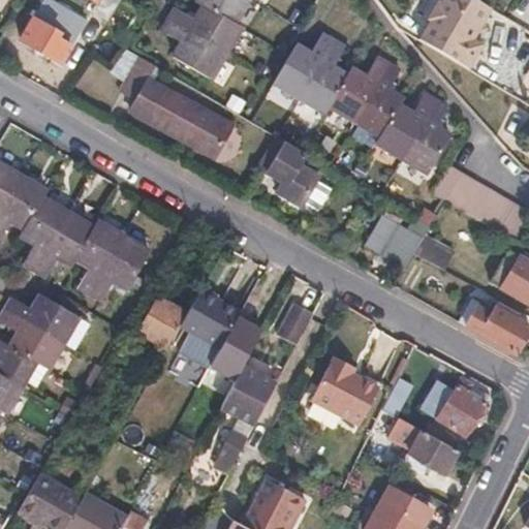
[(115,0),(93,0),(89,10),(105,19),(116,0),(115,0)]
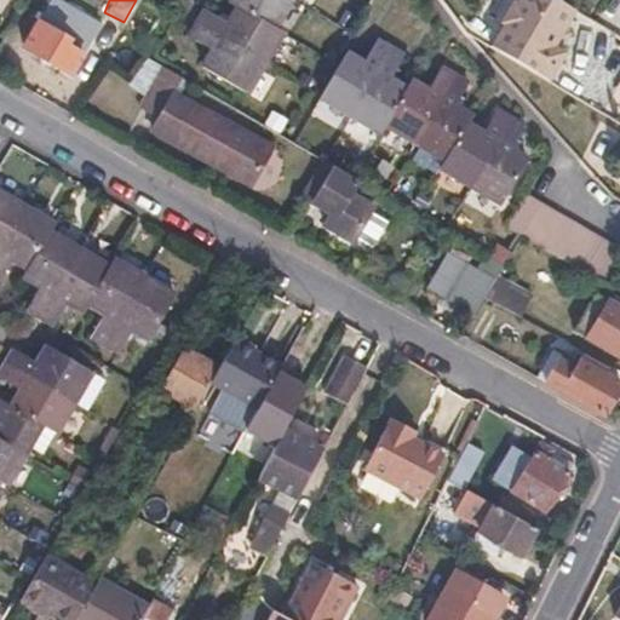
[(291,0),(231,0),(230,4),(237,7),(274,29),(291,0)]
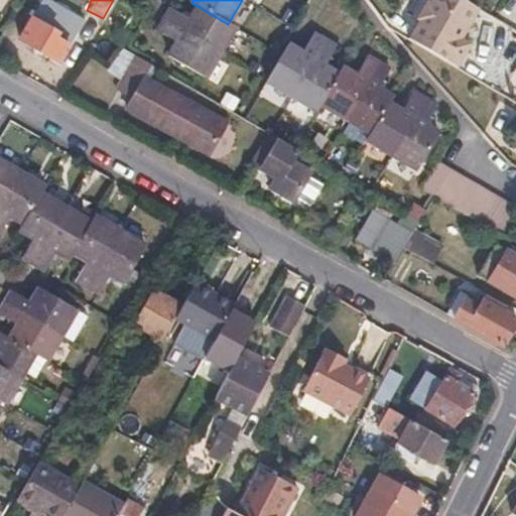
[(418,22),(408,40),(455,68),(469,45),(461,39),(479,10),(478,10),(461,0),(431,0),(429,4),(426,2),(416,20),(418,22)]
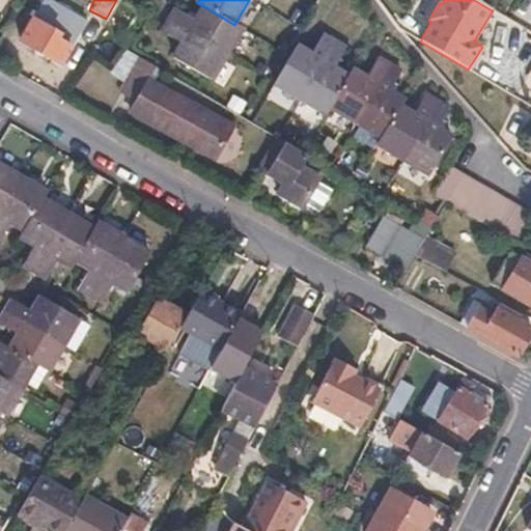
[(241,29),(234,25),(203,6),(196,20),(176,8),(170,21),(226,54),(241,29)]
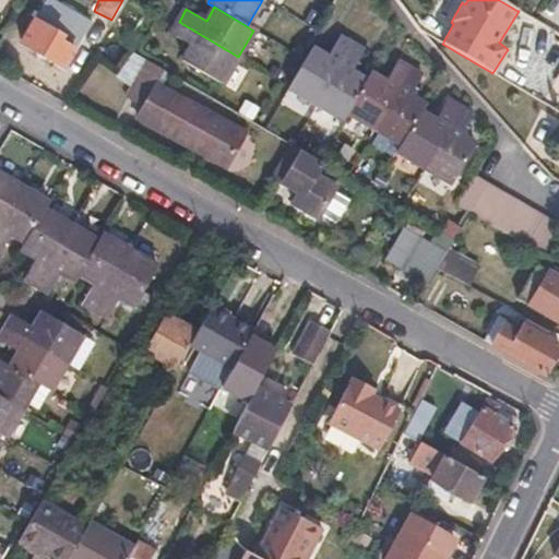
[(60,42),(63,37),(35,21),(21,44),(63,68),(75,50),(73,49),(60,42)]
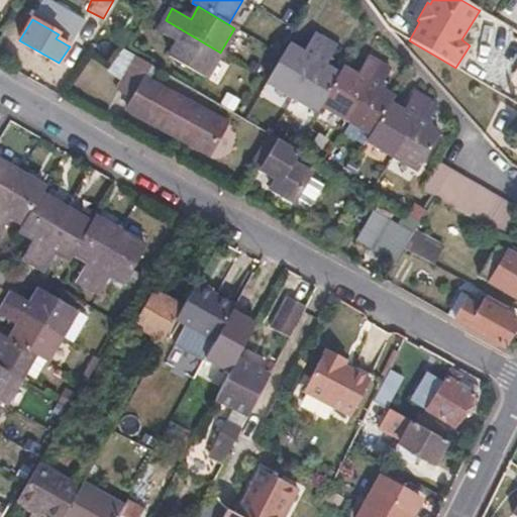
[(205,78),(220,53),(166,20),(160,30),(178,41),(169,56),(205,78)]
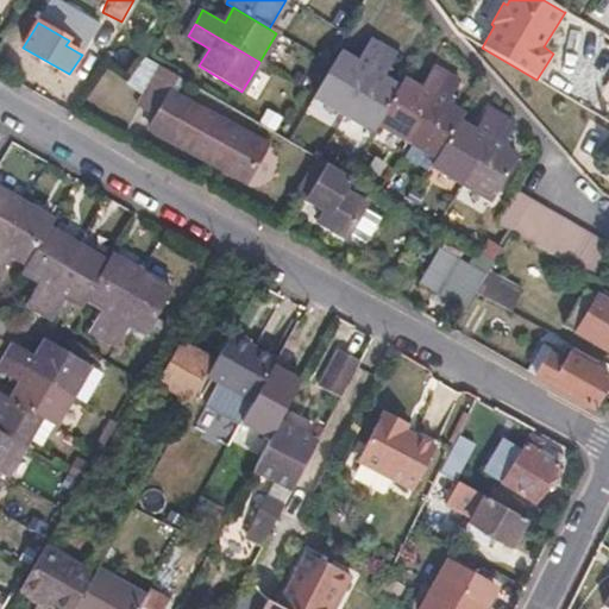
[(74,31),(69,41),(66,45),(80,54),(88,39),(74,31)]
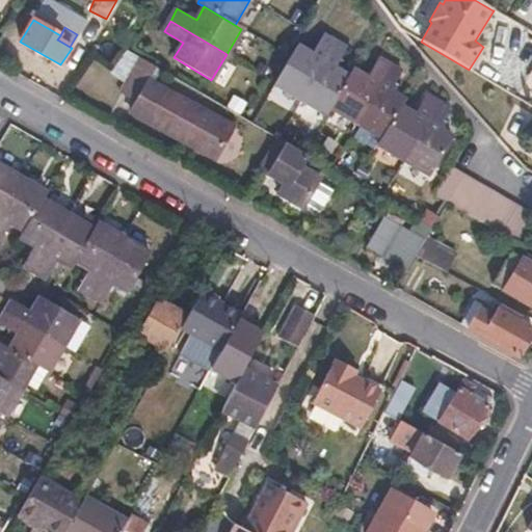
[(301,99),(334,43),(322,36),(312,54),(297,46),(275,83),(301,99)]
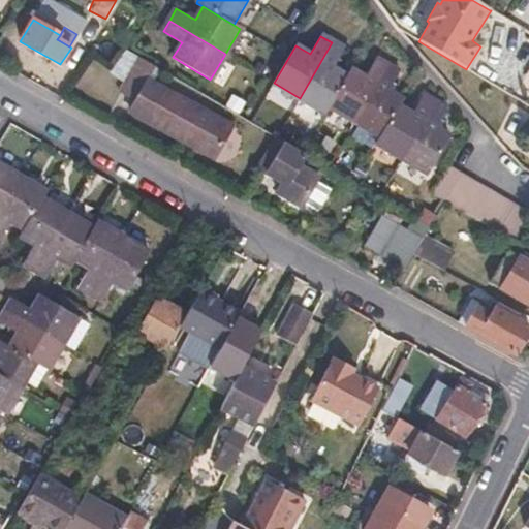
[(344,50),(332,42),(300,98),(325,113),(330,106),(347,75),(334,67),(344,50)]
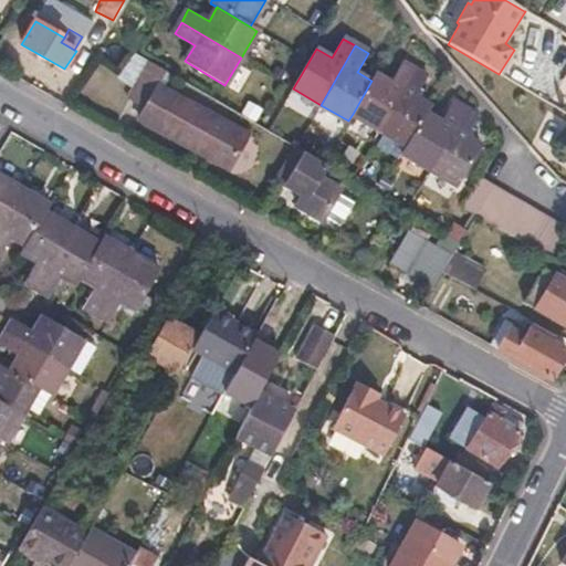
[(116,76),(136,87),(144,73),(150,62),(135,52),(116,76)]
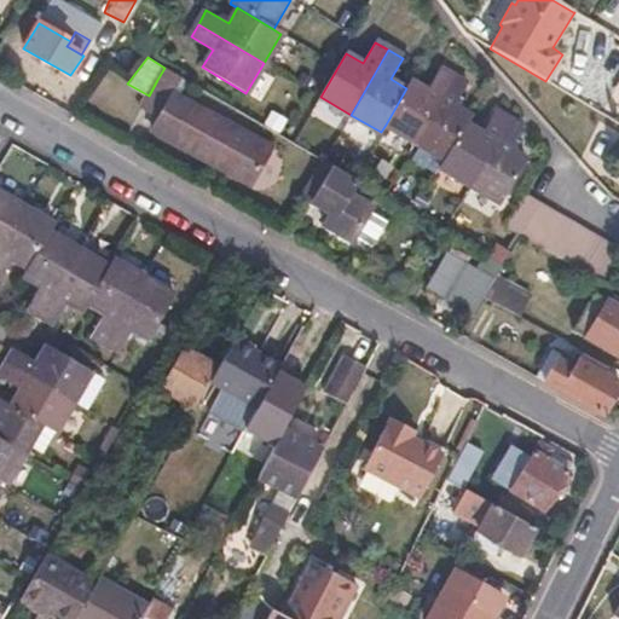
[(174,94),(183,77),(165,68),(157,80),(149,96),(142,109),(160,119),(152,133),(249,185),(270,146),(174,94)]
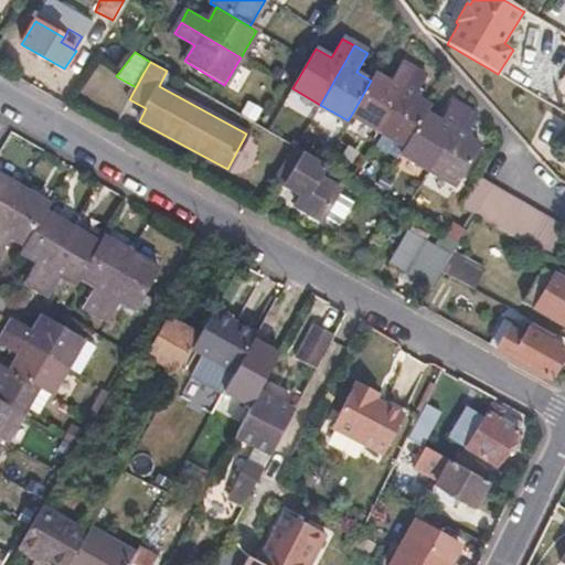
[(375,74),(371,81),(352,114),(379,129),(414,70),(401,63),(390,83),(375,74)]
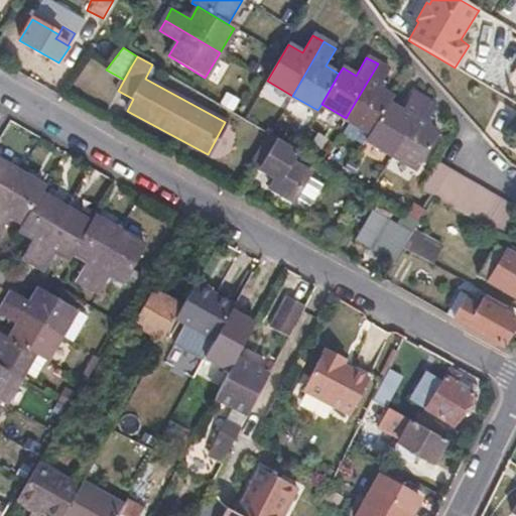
[(390,71),(378,63),(346,118),(372,133),(389,103),(392,97),(379,89),(390,71)]
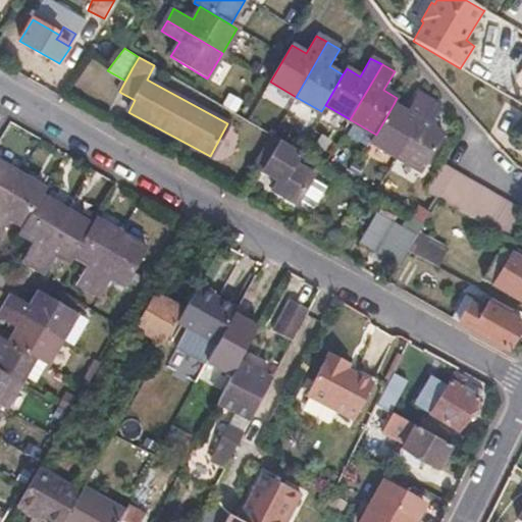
[(408,112),(394,104),(376,135),(372,141),(398,156),(430,101),(418,94),(408,112)]
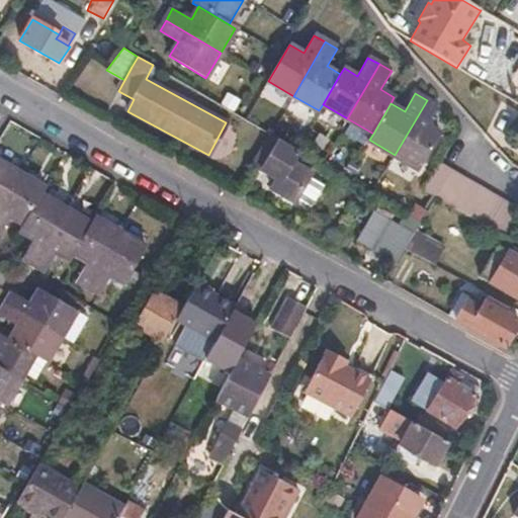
[(437,106),(427,100),(395,155),(420,169),(441,134),(427,125),(437,106)]
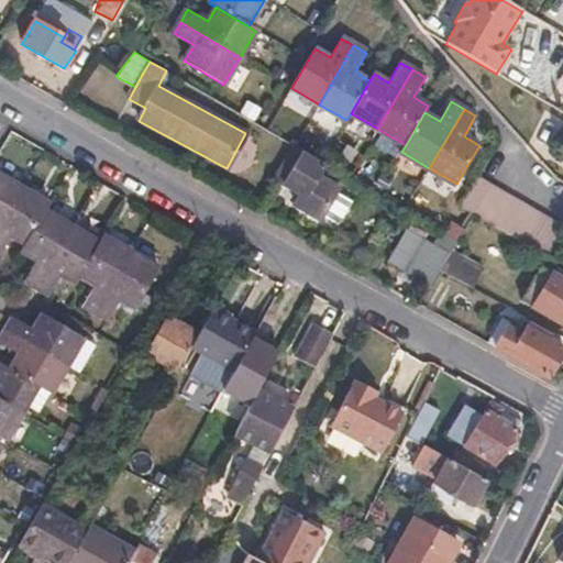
[(401,152),(406,145),(377,129),(370,143),(397,158),(401,152)]
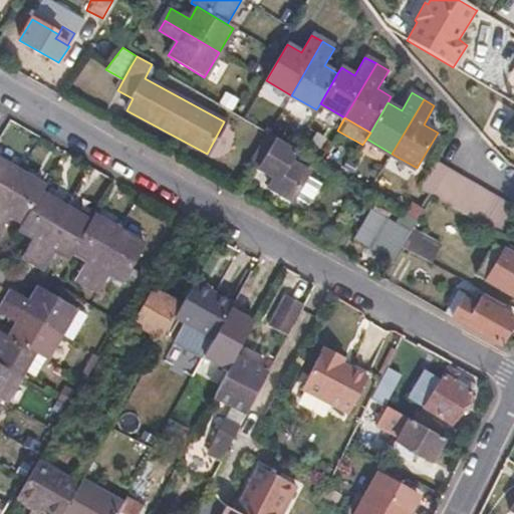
[(297,153),(267,136),(250,164),(274,178),(281,182),(293,161),(297,153)]
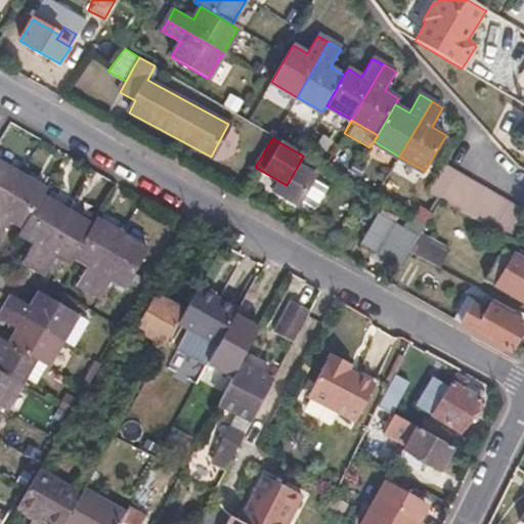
[(0,213),(22,176),(0,163),(0,213)]
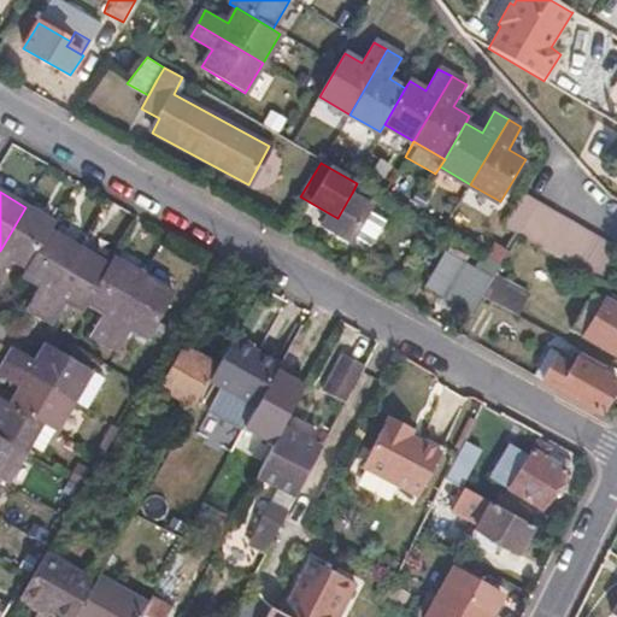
[(517,235),(598,282),(616,248),(616,246),(523,192),(504,227),(517,235)]
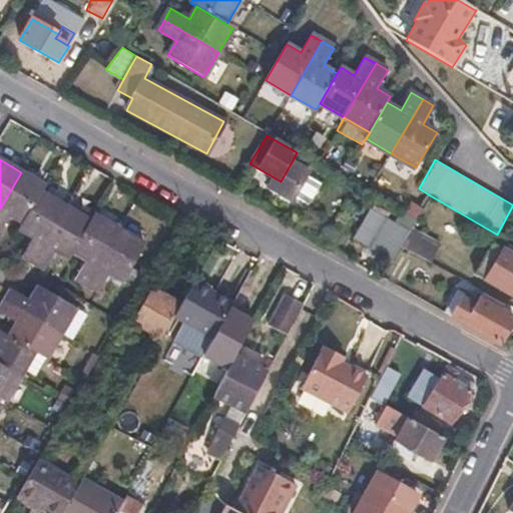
[(281,181),(274,177),(267,189),(293,203),(297,197),(310,204),(321,183),(308,176),(310,171),(293,160),(281,181)]
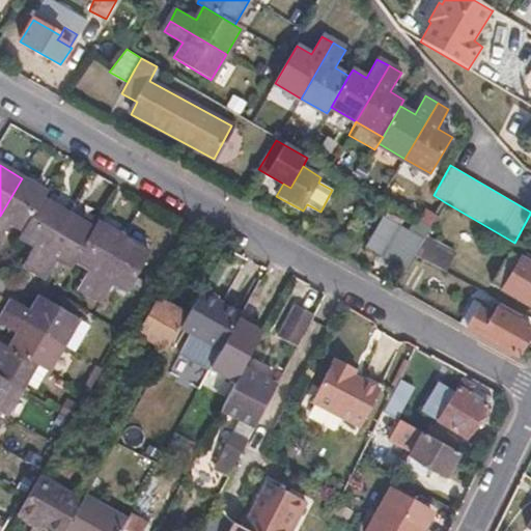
[(12,222),(26,229),(44,199),(47,193),(22,178),(0,216),(0,240),(1,241),(12,222)]
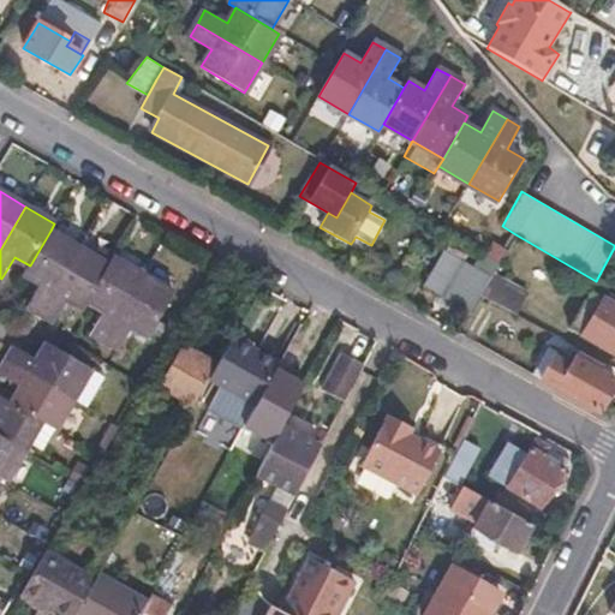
[(29,305),(42,314),(81,248),(51,231),(30,266),(25,273),(42,282),(29,305)]
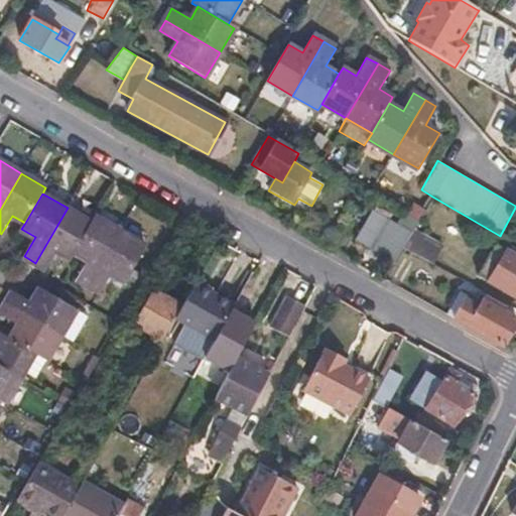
[(376,250),(392,221),(389,220),(393,214),(377,205),(373,211),(371,210),(355,238),(376,250)]
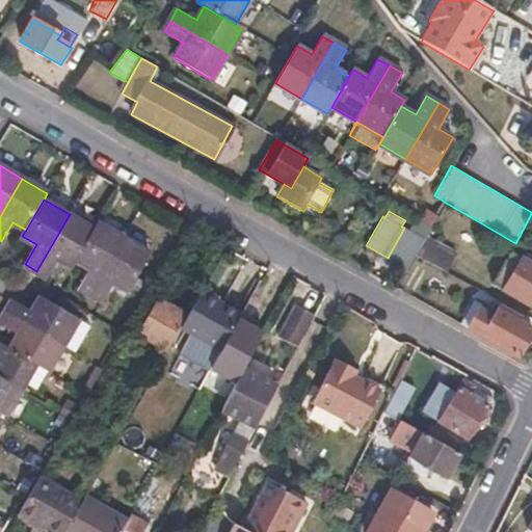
[(74,265),(77,260),(96,229),(70,214),(36,271),(48,277),(60,257),(74,265)]
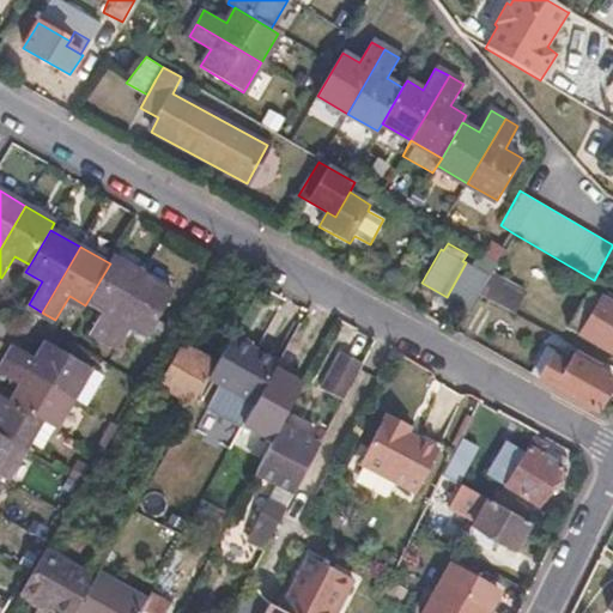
[(471,266),(489,277),(493,269),(497,262),(479,252),(471,266)]
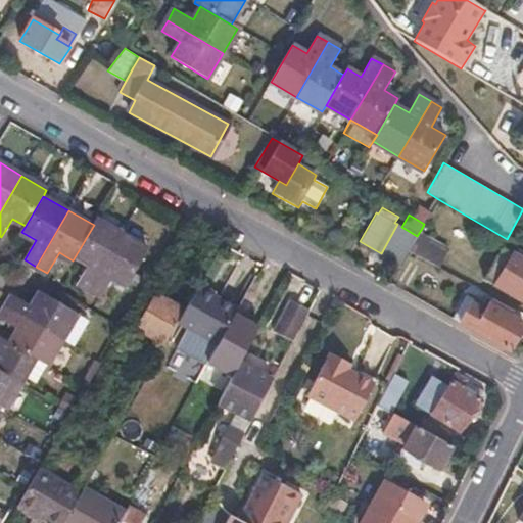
[(79,281),(91,289),(123,234),(97,219),(94,225),(76,255),(90,263),(79,281)]
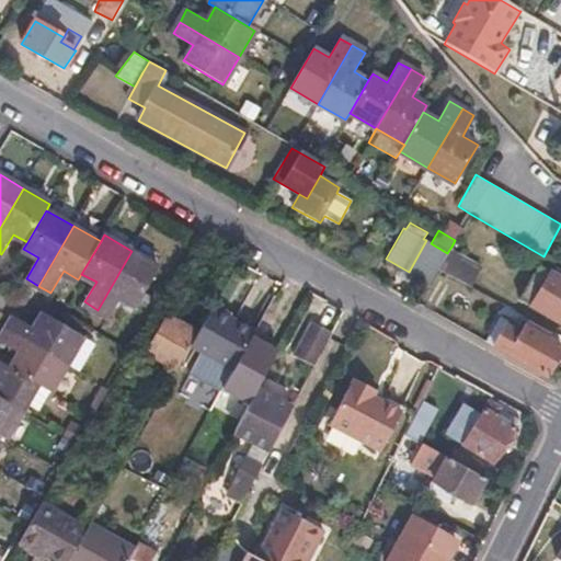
[(430,285),(438,270),(447,253),(431,243),(426,240),(409,272),(430,285)]
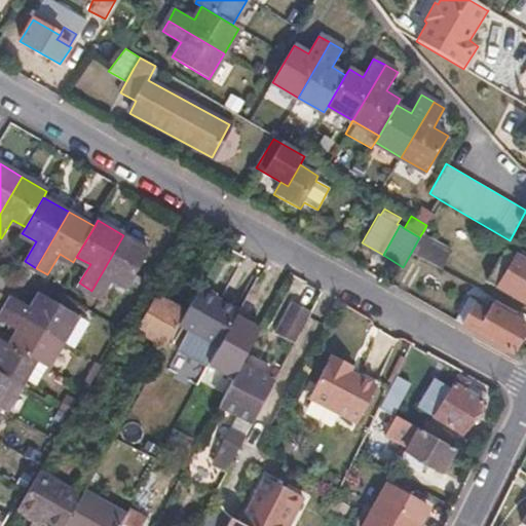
[(419,237),(411,253),(442,269),(453,248),(423,231),(419,237)]
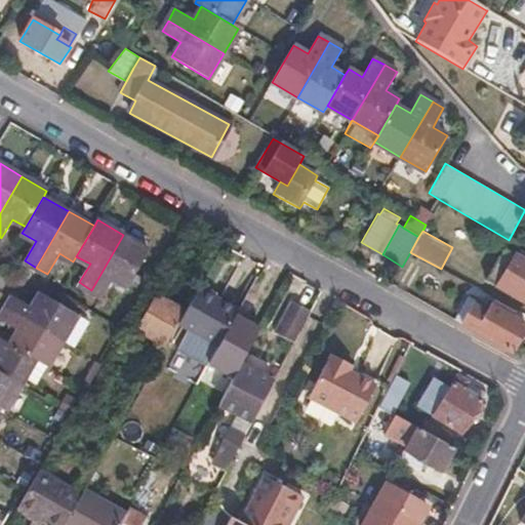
[(123,235),(91,290),(104,297),(115,278),(128,287),(149,250),(123,235)]
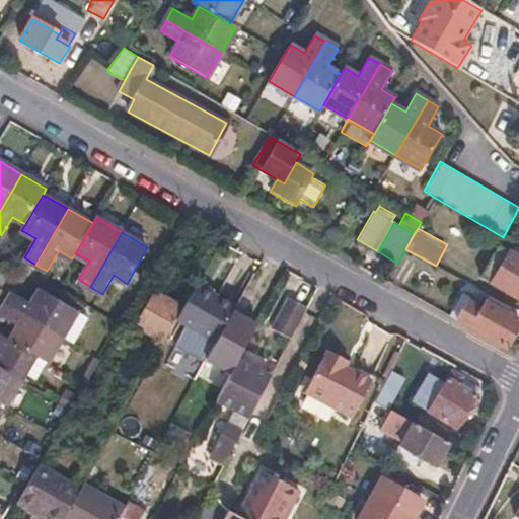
[(518,258),(499,247),(482,276),(518,297),(518,258)]
